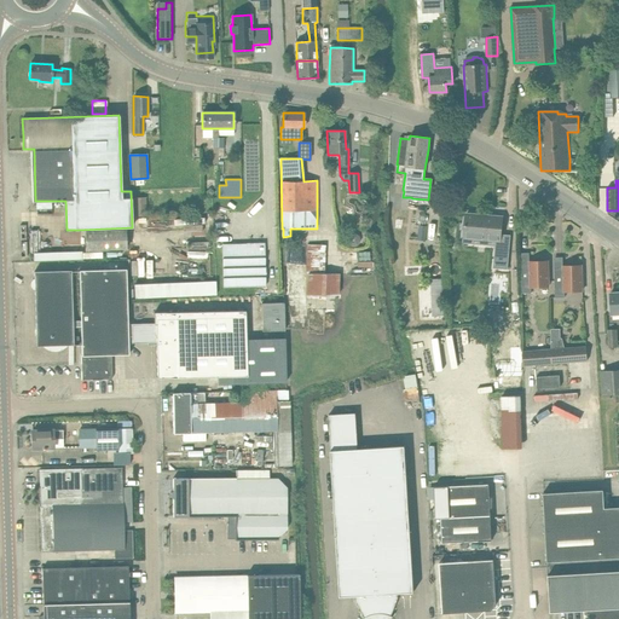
[(144,195),(133,195),(133,215),(145,215),(144,195)]
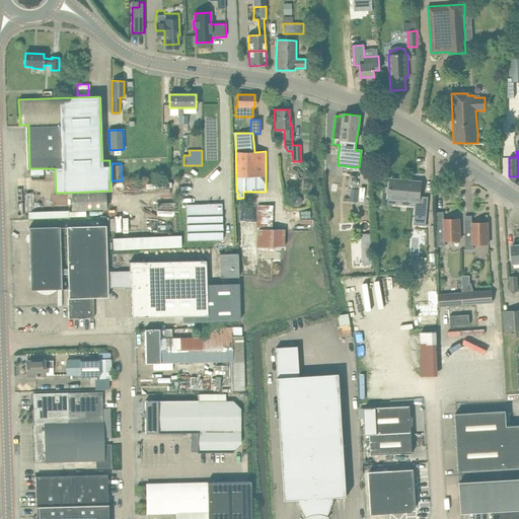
[(390,179),(390,190),(389,197),(409,199),(408,202),(419,203),(420,193),(421,182),(390,179)]
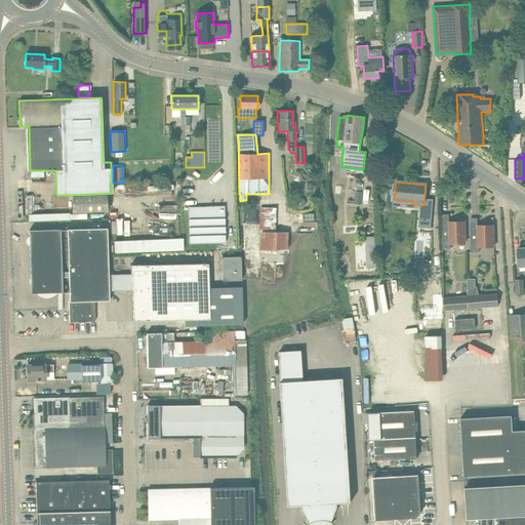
[(356,191),(354,204),(361,204),(362,192),(356,191)]
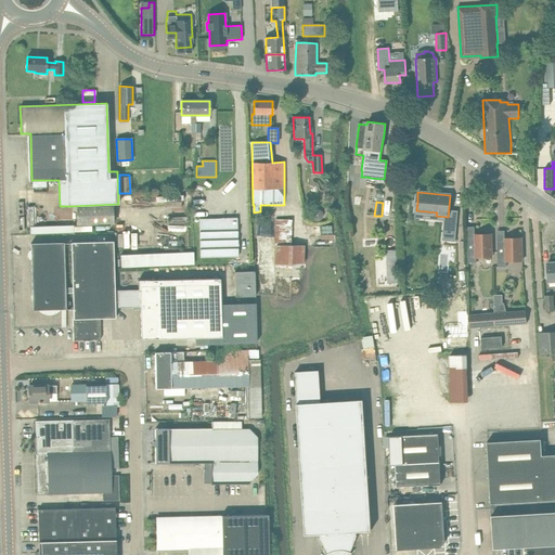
[(113,205),(87,206),(76,207),(77,226),(114,223),(113,205)]
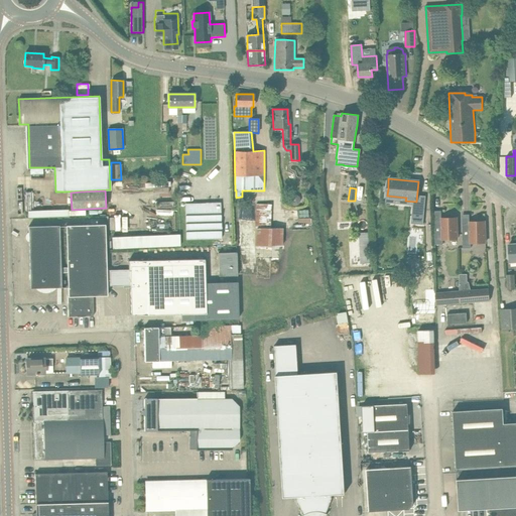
[(292,196),(290,200),(290,204),(294,206),(298,205),(300,202),(299,197),(296,195),(292,196)]
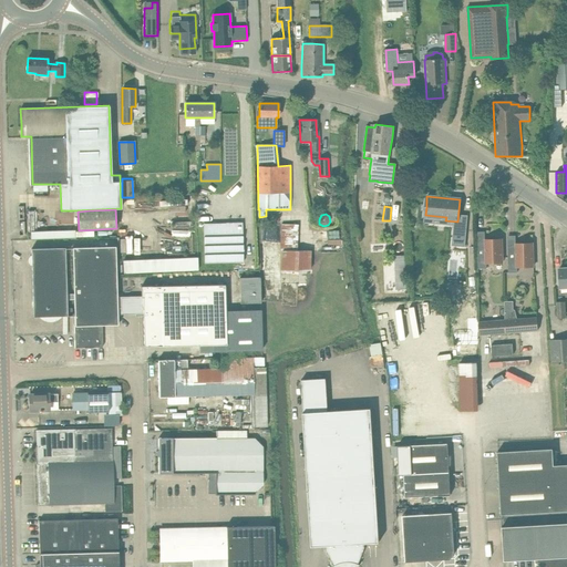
[(298,222),(281,222),(280,266),(310,267),(311,248),(298,248),(298,222)]
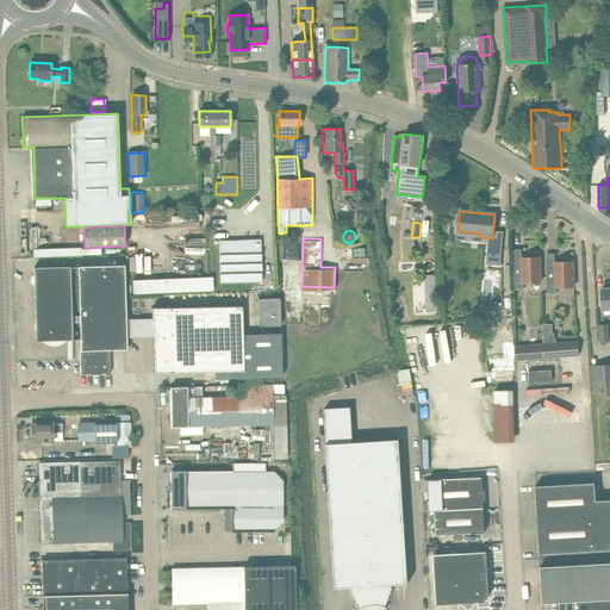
[(219,284),(261,282),(261,240),(218,241),(219,284)]
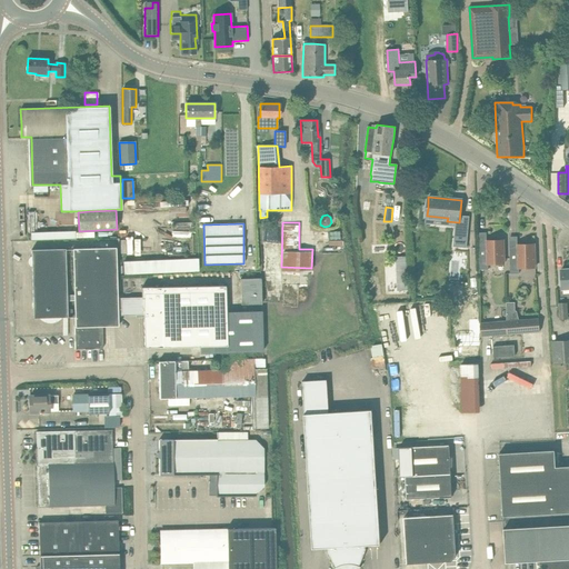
[(466,248),(468,227),(459,227),(457,247),(466,248)]
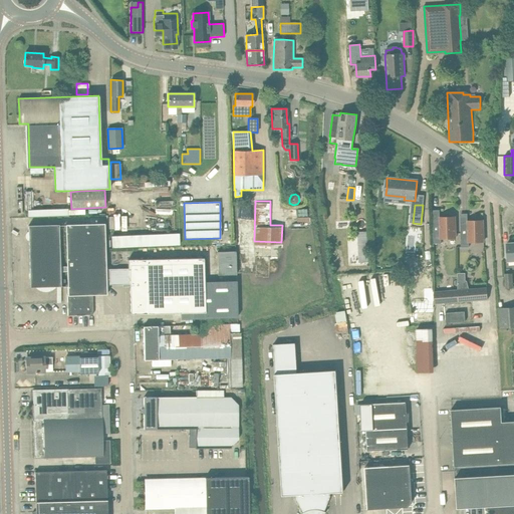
[(110,212),(111,228),(122,227),(122,212),(110,212)]
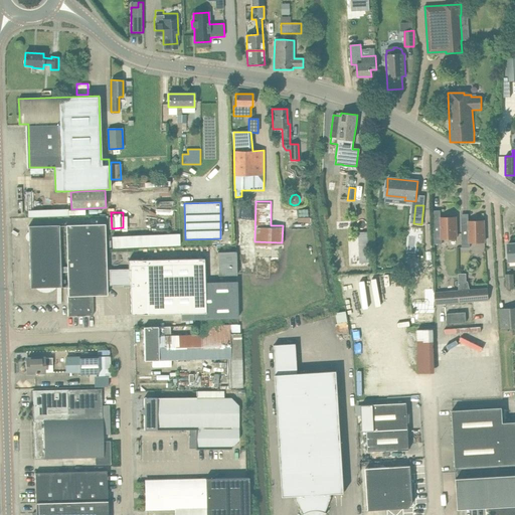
[(350,217),(340,218),(340,229),(351,228),(350,217)]
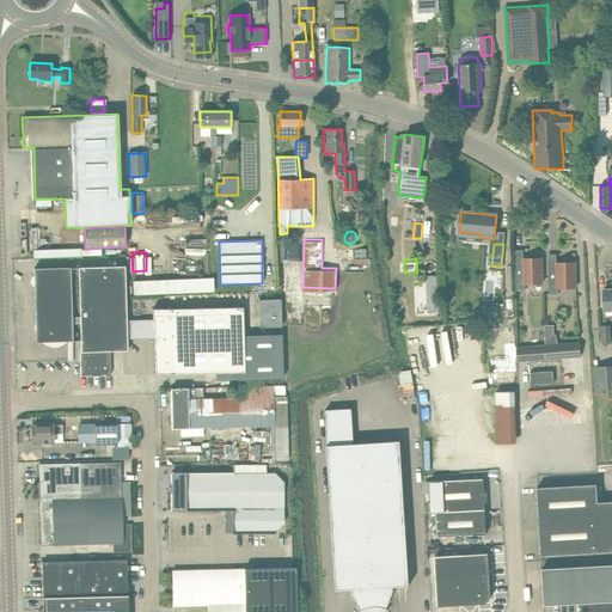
[(528,262),(524,262),(514,262),(515,291),(525,289),(525,285),(543,283),(542,258),(528,258),(528,262)]
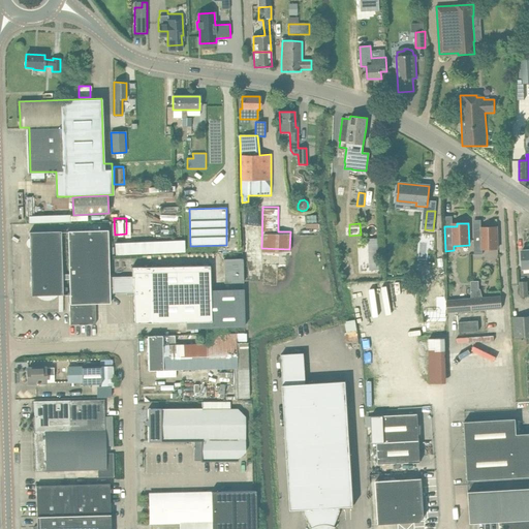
[(486,230),(481,230),(473,230),(474,254),(483,254),(483,249),(498,249),(497,226),(486,227),(486,230)]
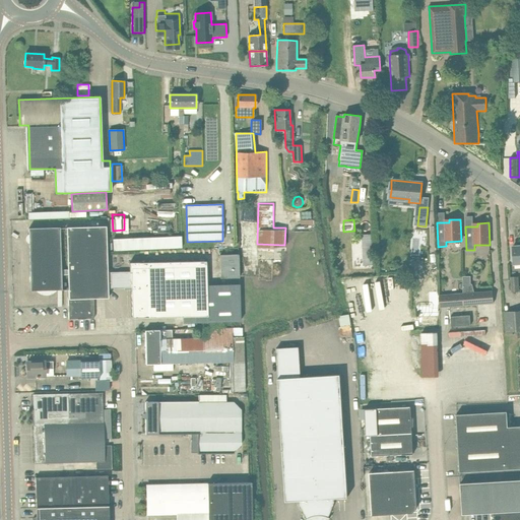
[(106,226),(66,228),(68,269),(68,275),(68,288),(69,299),(68,299),(68,319),(77,319),(85,319),(93,318),(93,299),(108,298),(108,289),(108,288),(108,287),(108,273),(108,272),(107,263),(106,226)]
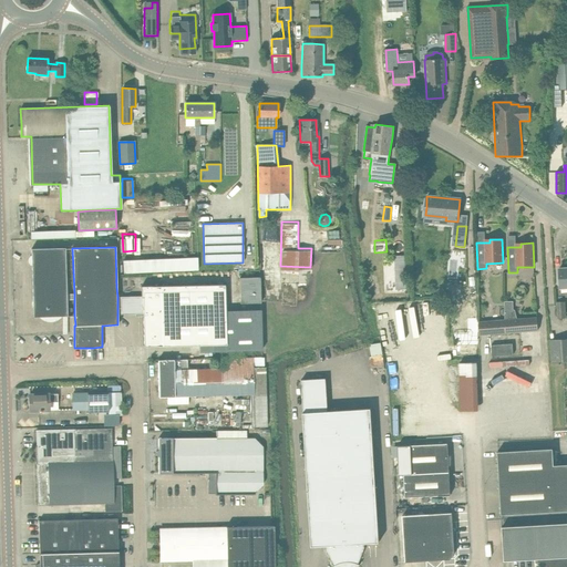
[(42,249),(31,249),(33,317),(66,316),(72,315),(72,308),(66,308),(66,300),(74,300),(74,294),(66,295),(65,248),(42,249)]
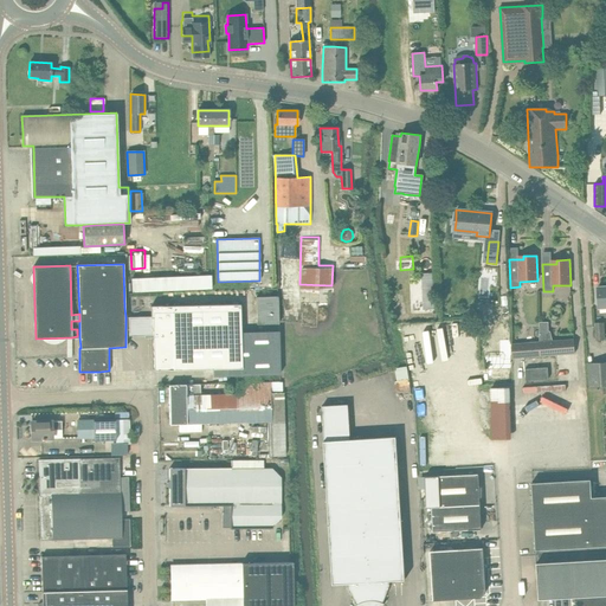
[(423,296),(433,295),(433,272),(421,274),(423,296)]
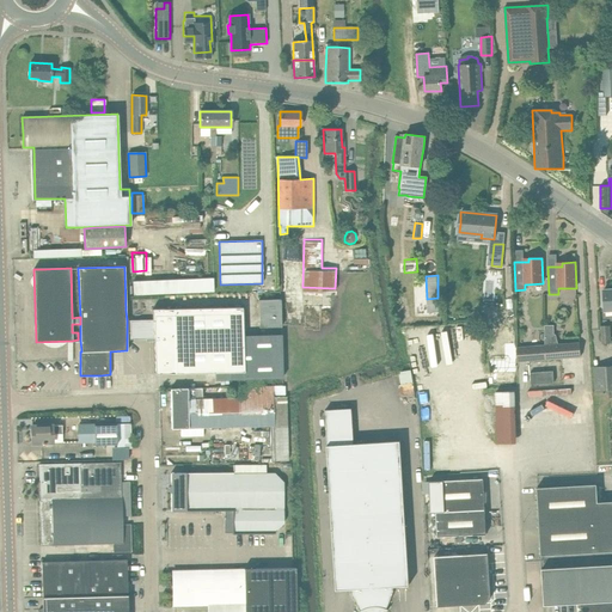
[(214,279),(134,282),(134,295),(214,292),(214,279)]
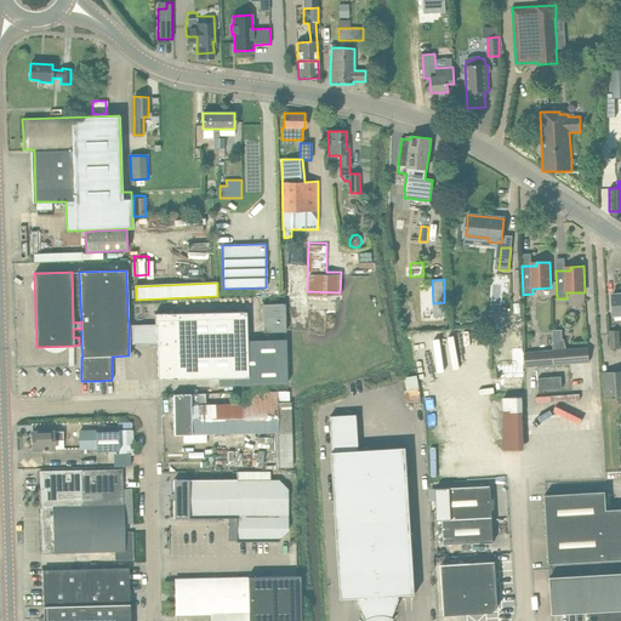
[(262,305),(263,332),(285,331),(285,303),(262,305)]
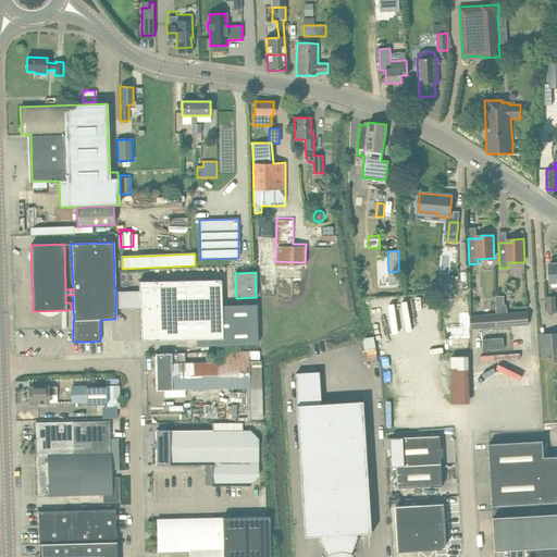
[(461,274),(446,274),(447,311),(462,311),(461,274)]
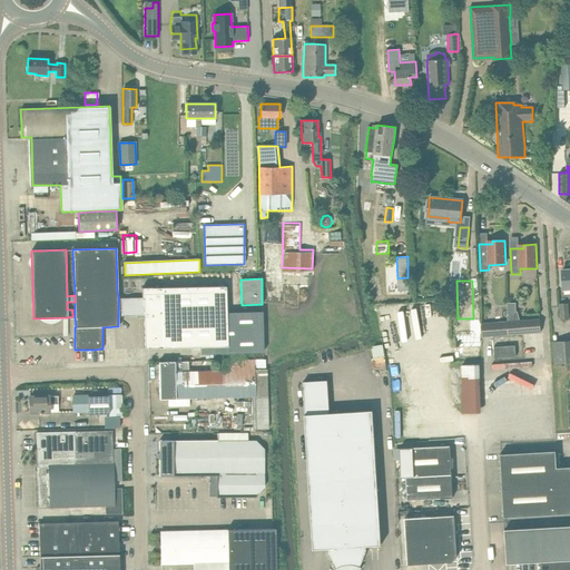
[(143,298),(118,300),(118,315),(118,316),(118,317),(144,317),(145,349),(199,346),(200,354),(263,352),(263,312),(227,313),(226,286),(141,288),(143,298)]
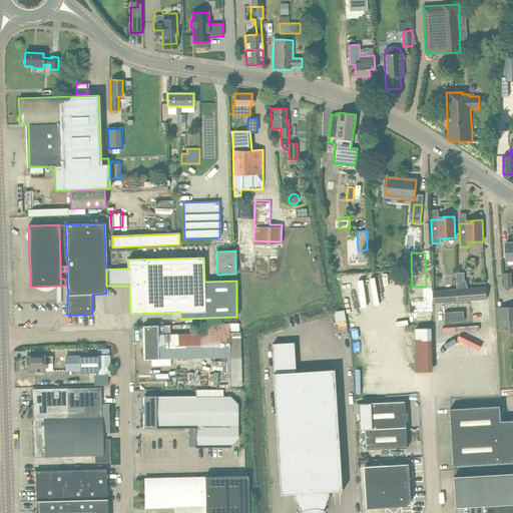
[(512,285),(511,274),(504,274),(504,288),(512,288),(512,290),(512,285)]
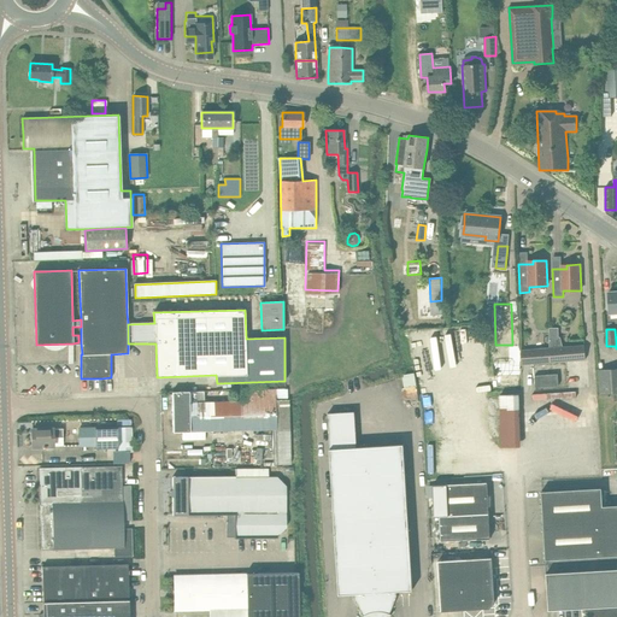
[(550,360),(586,358),(585,346),(550,348),(550,360)]
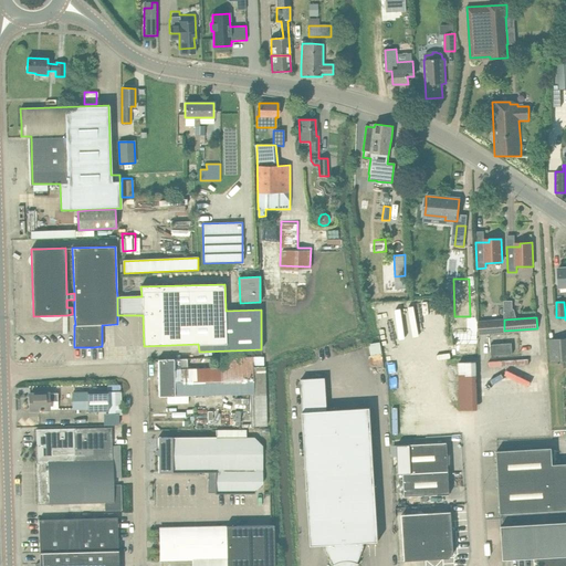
[(467,318),(467,334),(453,334),(453,346),(478,346),(478,318),(467,318)]
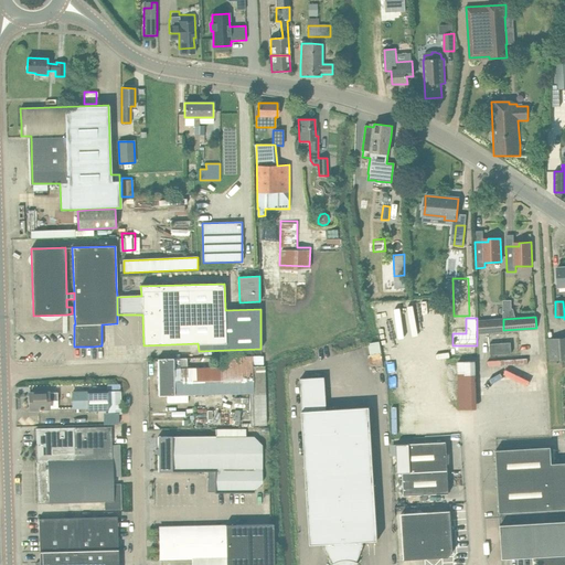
[(503,319),(477,321),(477,332),(503,330),(503,319)]
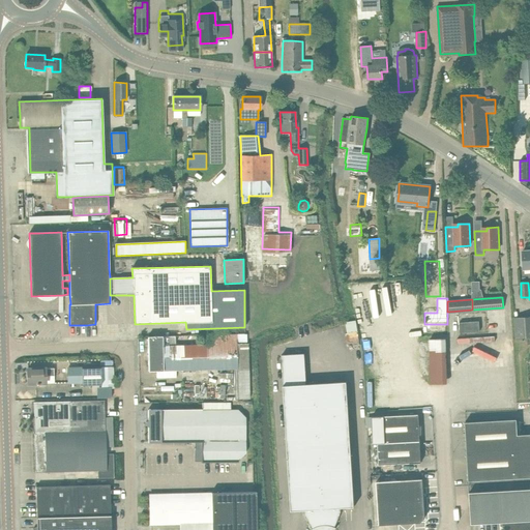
[(529,316),(514,318),(516,340),(529,337),(529,316)]
